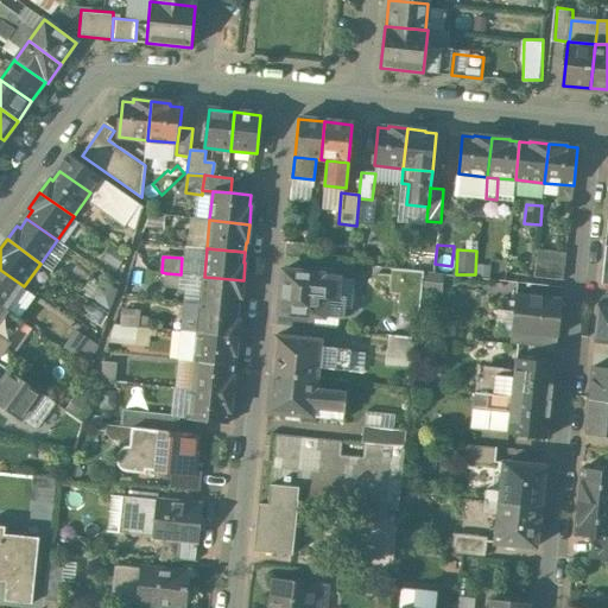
[(567,260),(538,258),(536,278),(564,280),(567,260)]
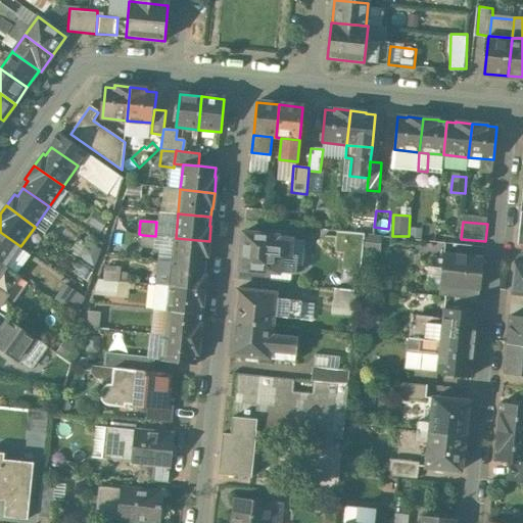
[(20,246),(0,232),(0,262),(6,267),(20,246)]
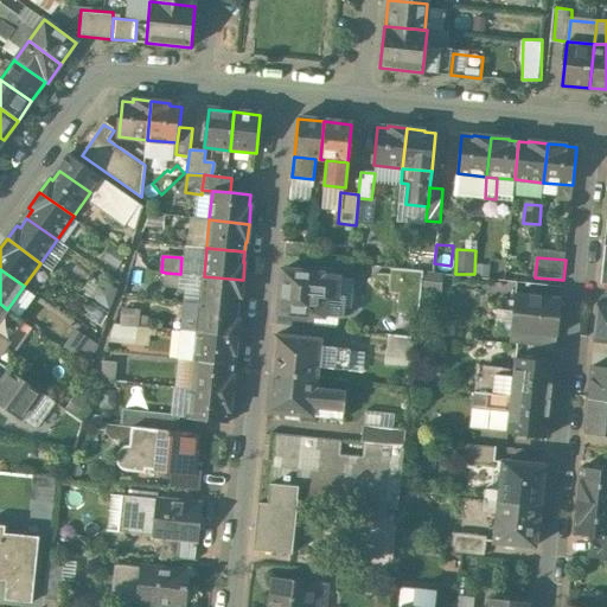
[(324,274),(282,269),(279,312),(319,317),(324,274)]
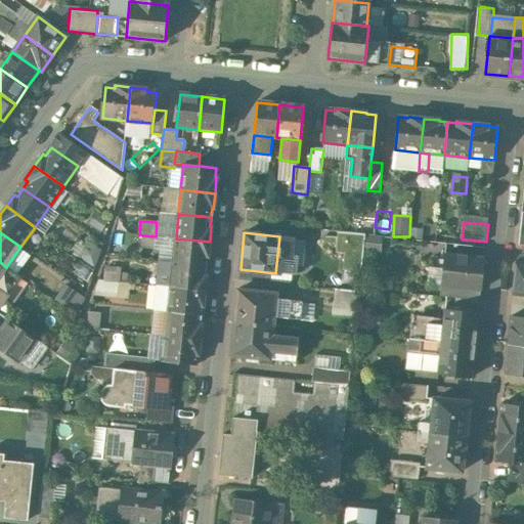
[(365,235),(350,234),(349,250),(363,252),(365,235)]
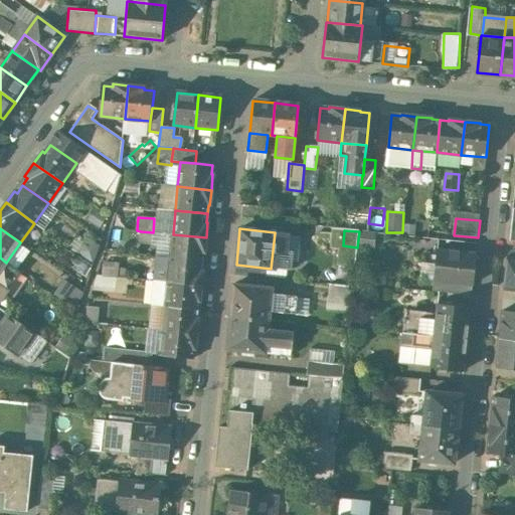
[(153,232),(141,231),(139,244),(151,245),(153,232)]
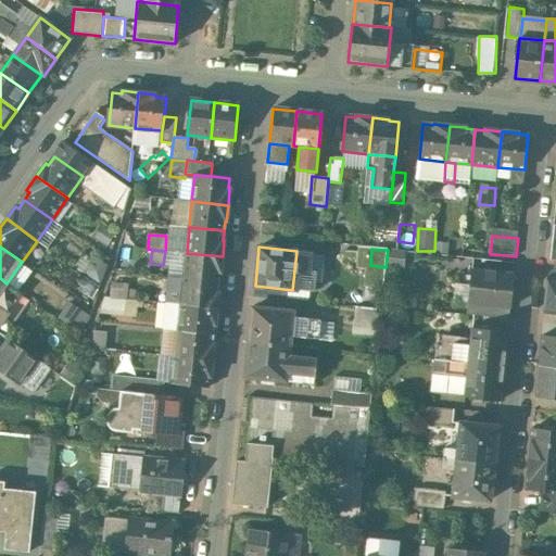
[(405,252),(388,250),(386,267),(403,268),(405,252)]
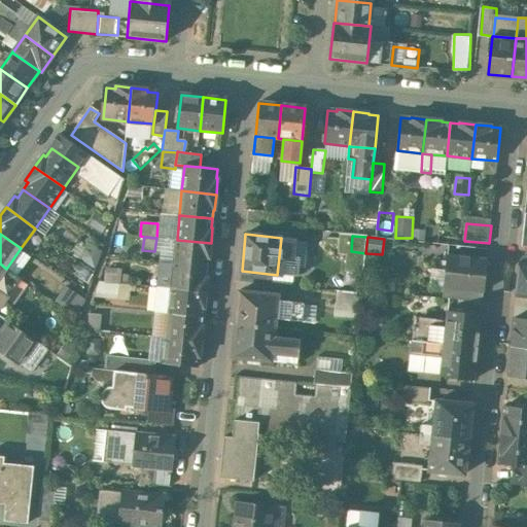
[(211,243),(177,240),(174,265),(207,268),(208,258),(209,258),(211,243)]
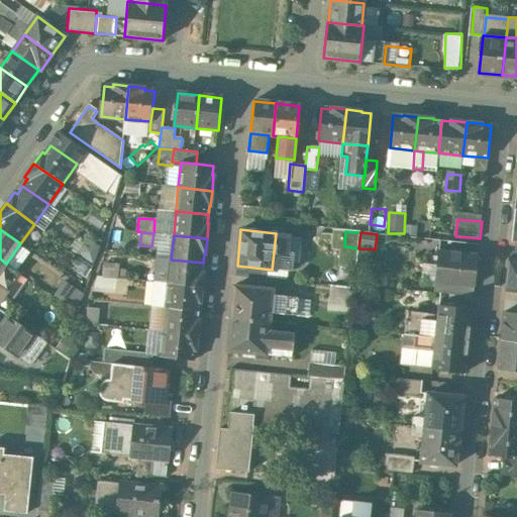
[(478,255),(439,251),(435,284),(475,288),(478,255)]
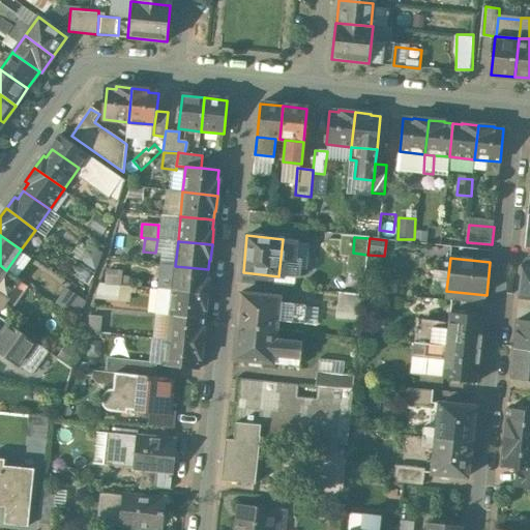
[(529,264),(523,263),(519,296),(529,297),(529,264)]
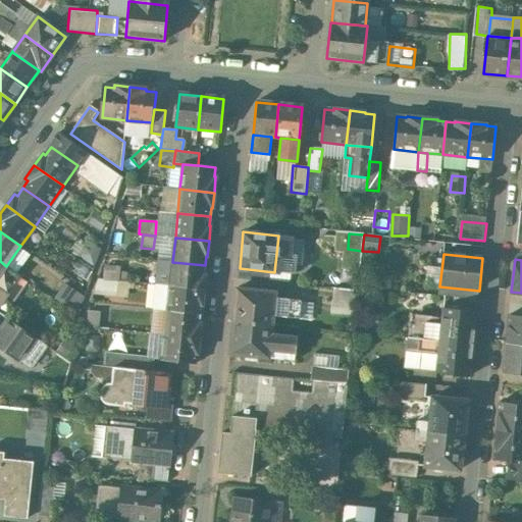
[(172,262),(159,260),(157,284),(170,286),(172,262)]
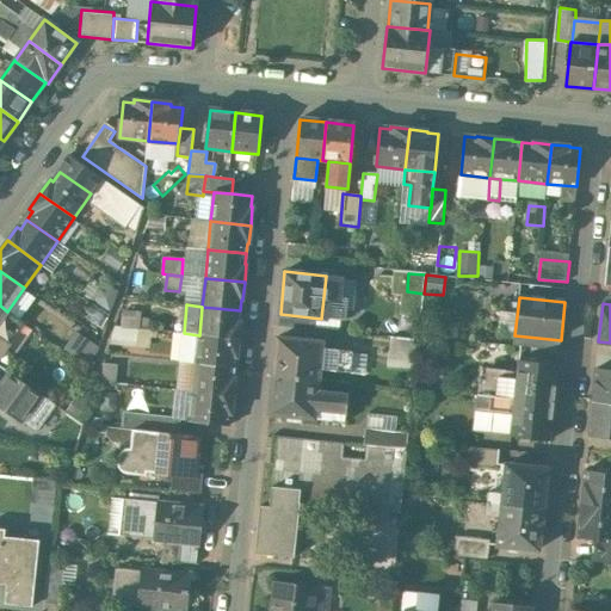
[(7,312),(0,306),(0,359),(25,325),(7,312)]
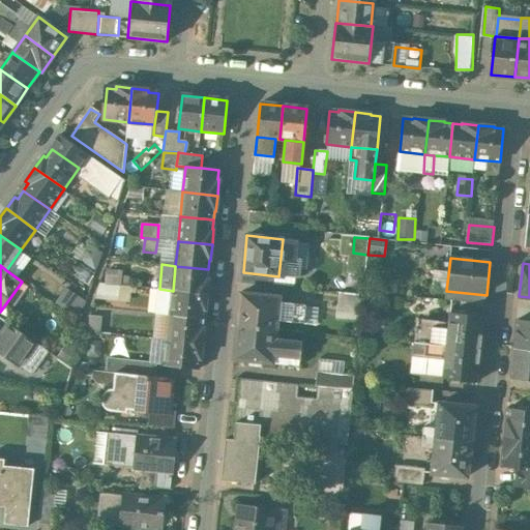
[(208,269),(175,266),(173,291),(207,294),(208,278),(207,278),(208,269)]
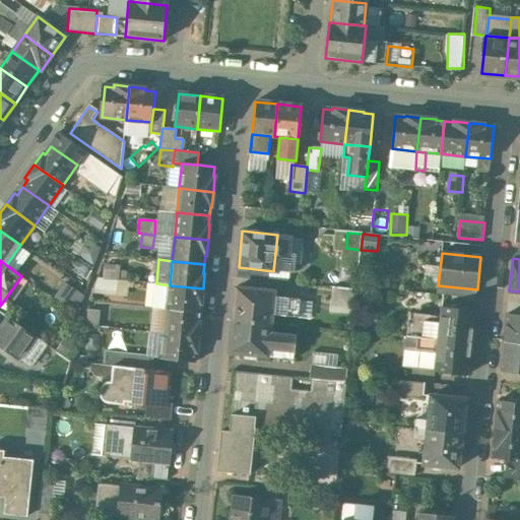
[(106,262),(104,275),(119,278),(121,265),(106,262)]
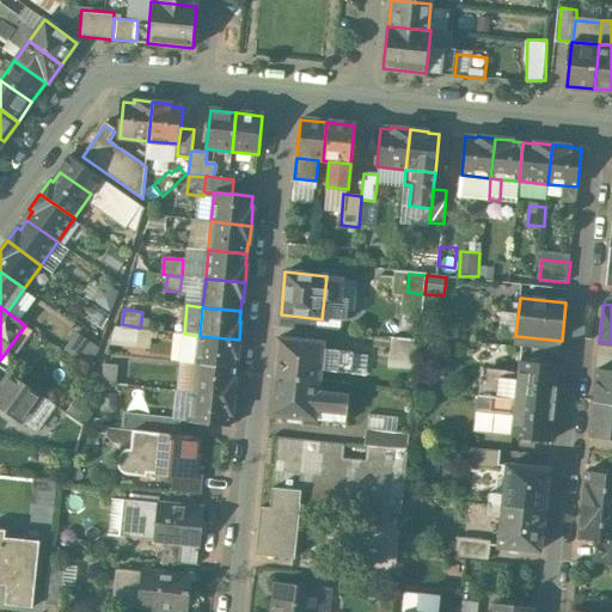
[(114,346),(152,347),(153,328),(114,326),(114,346)]
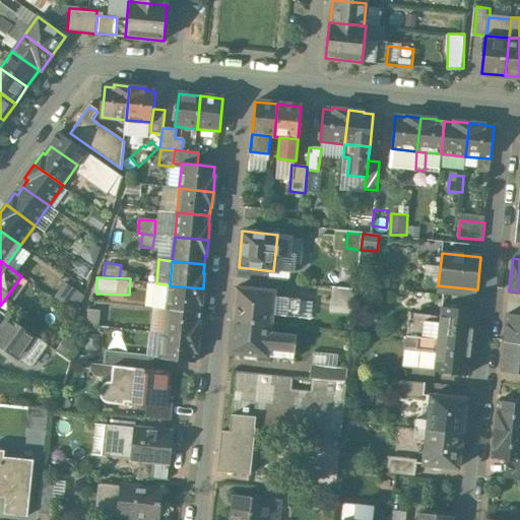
[(79,306),(86,294),(66,282),(59,295),(79,306)]
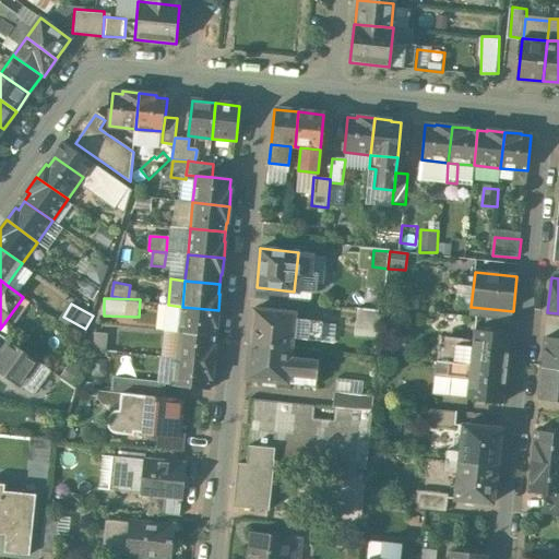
[(218,310),(182,307),(179,333),(214,336),(215,326),(216,326),(218,310)]
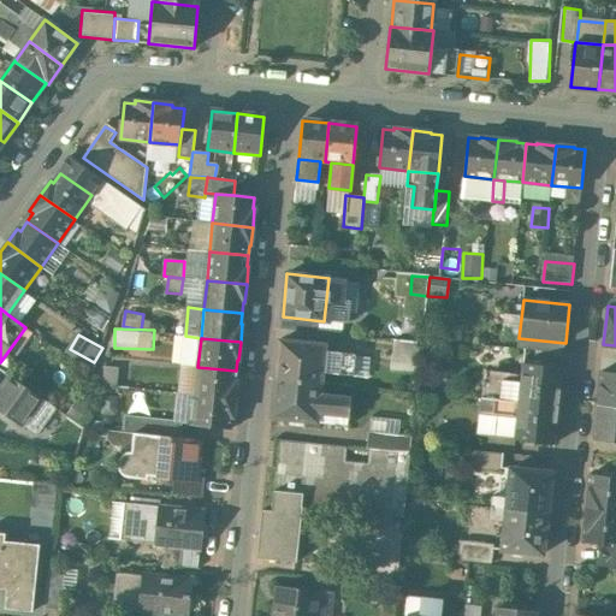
[(394,339),(394,369),(420,371),(421,341),(394,339)]
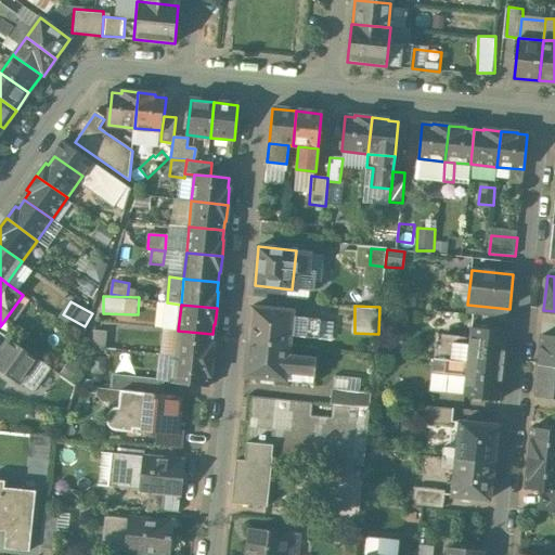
[(293,312),(253,308),(248,341),(289,346),(291,335),(293,320),(293,312)]
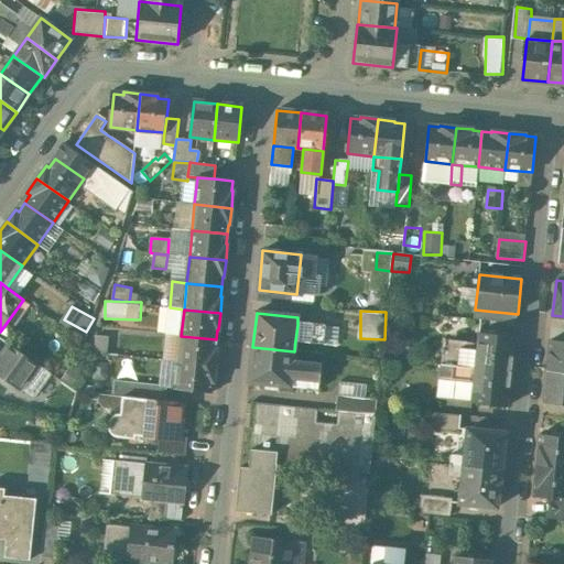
[(325,328),(297,325),(295,340),(324,344),(325,328)]
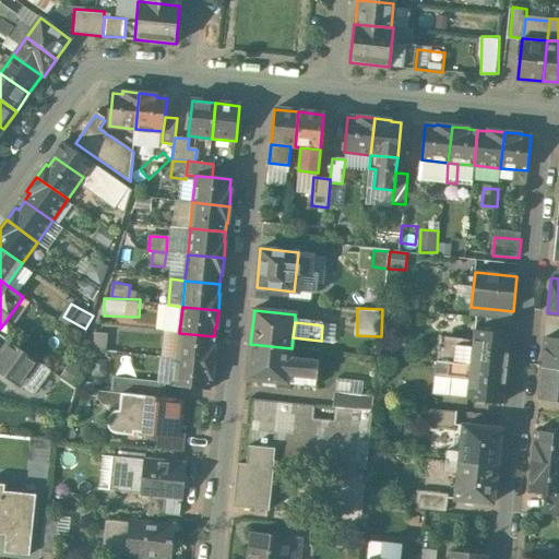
[(510,335),(475,332),(473,353),(471,366),(507,370),(510,335)]
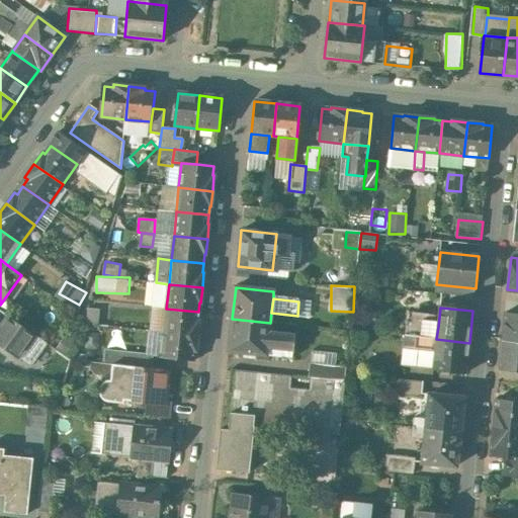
[(198,312),(166,309),(164,333),(197,336),(199,321),(197,321),(198,312)]
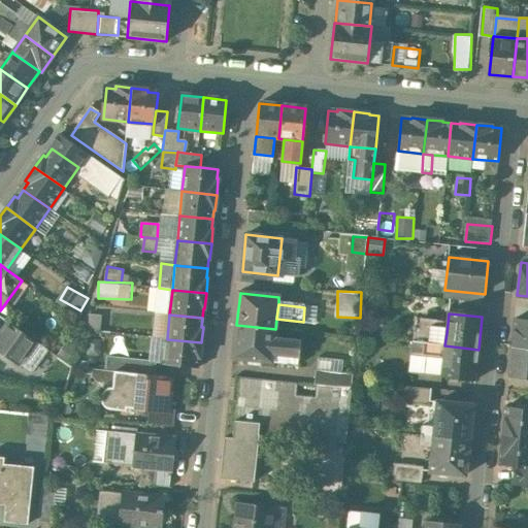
[(527,320),(515,320),(512,348),(527,350),(527,320)]
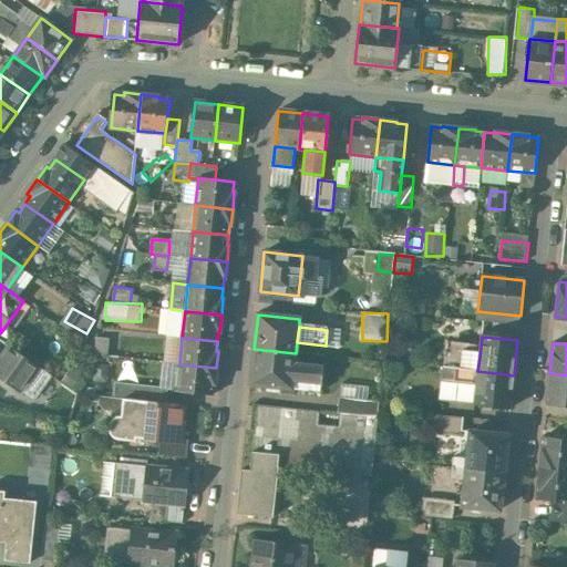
[(39,368),(9,346),(0,357),(0,377),(21,392),(34,373),(39,368)]
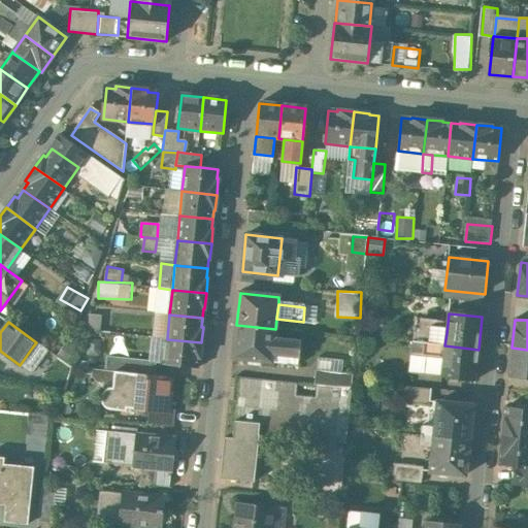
[(275,329),(236,325),(233,358),(271,362),(272,362),(274,339),(275,329)]
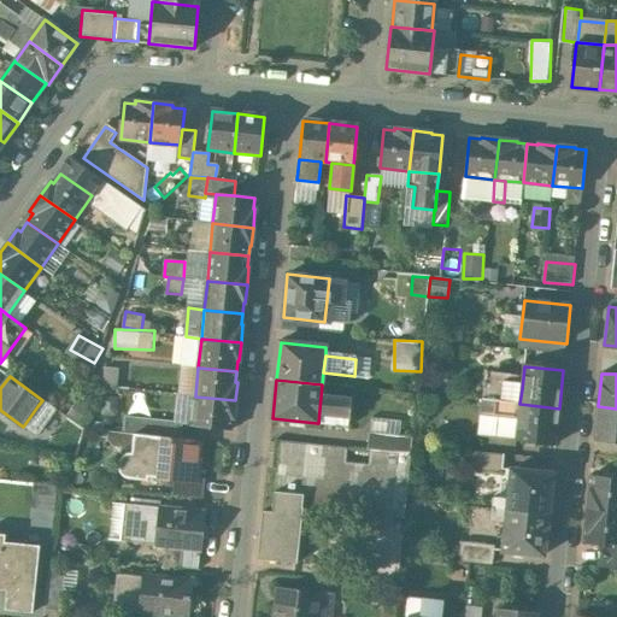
[(522,389),(487,386),(486,400),(519,404),(522,389)]
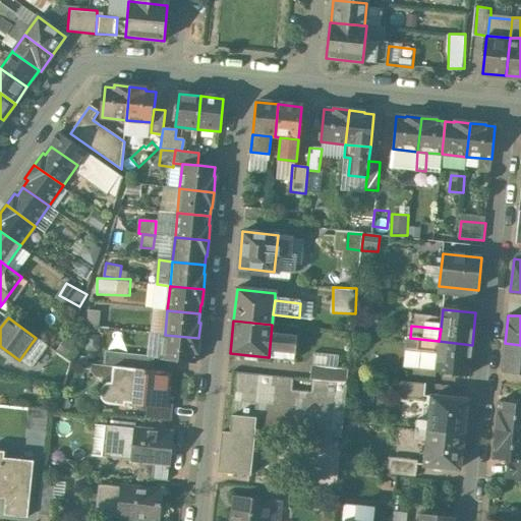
[(198,338),(165,335),(162,359),(194,362),(195,353),(196,353),(198,338)]
